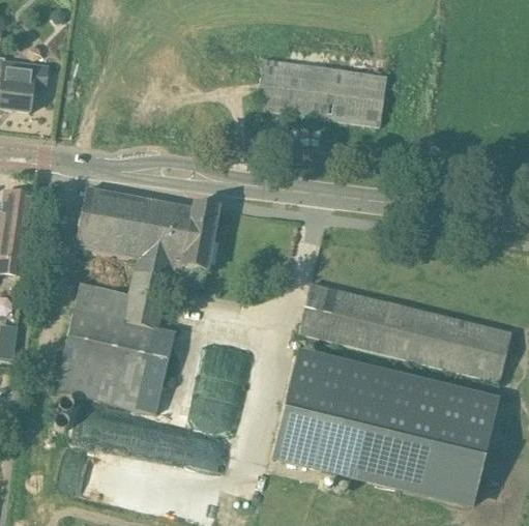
[(54,10),(51,18),(56,23),(63,22),(65,15),(61,9),(54,10)]
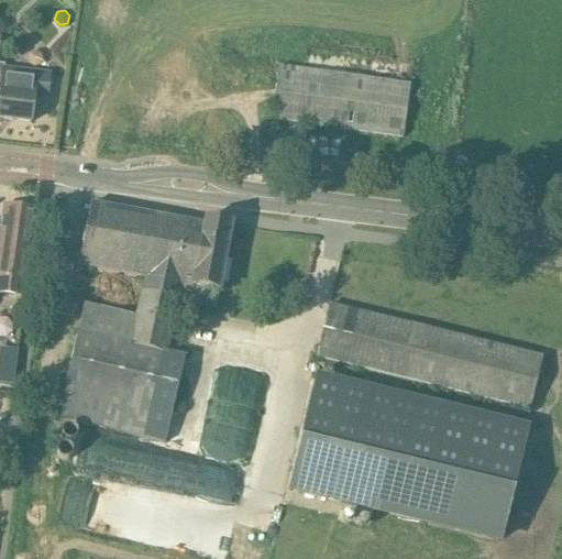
[(0,59),(0,86),(1,87),(0,96),(0,113),(32,119),(35,92),(48,95),(52,72),(20,68),(4,66),(6,61),(0,59)]
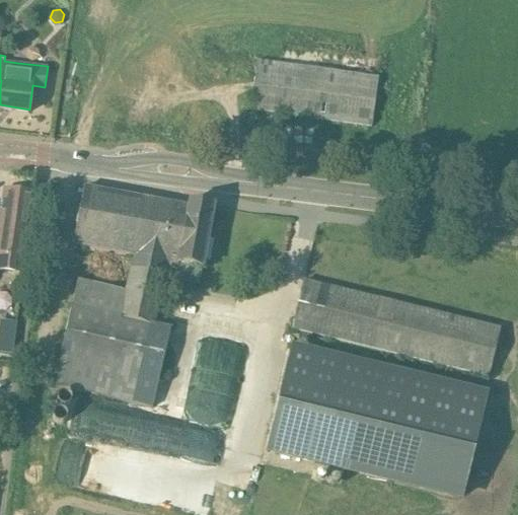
[(379,75),(257,58),(251,106),(372,124),(379,75)]
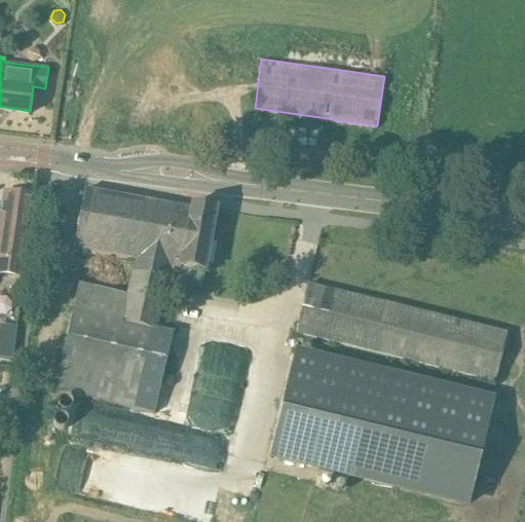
[(176,203),(85,187),(75,246),(137,257),(164,262),(176,203)]
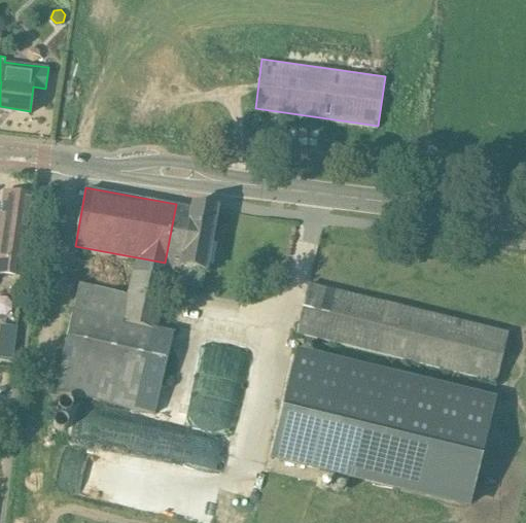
[(0,221),(0,271),(24,274),(35,194),(5,189),(1,222),(0,221)]
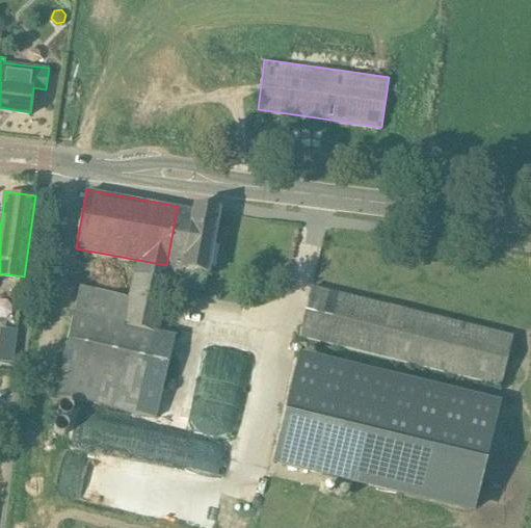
[(193,209),(178,206),(166,265),(173,266),(171,271),(182,273),(180,282),(205,286),(218,208),(194,204),(193,209)]
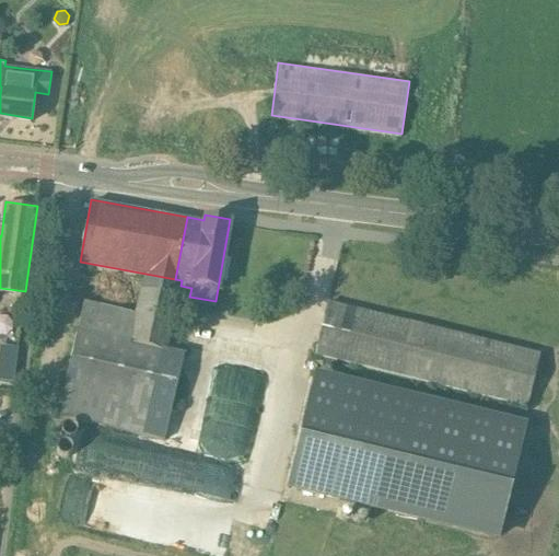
[(175,279),(146,274),(130,340),(165,348),(181,286),(182,280),(175,279)]
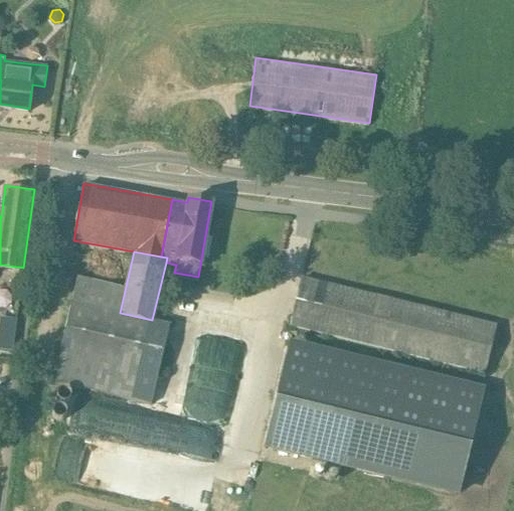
[(497,323),(302,276),(291,322),(485,370),(497,323)]
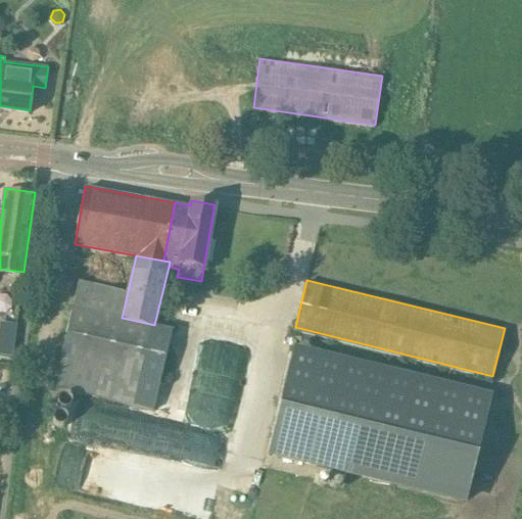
[(122,318),(73,307),(54,384),(76,389),(104,395),(154,408),(172,329),(154,325),(122,318)]
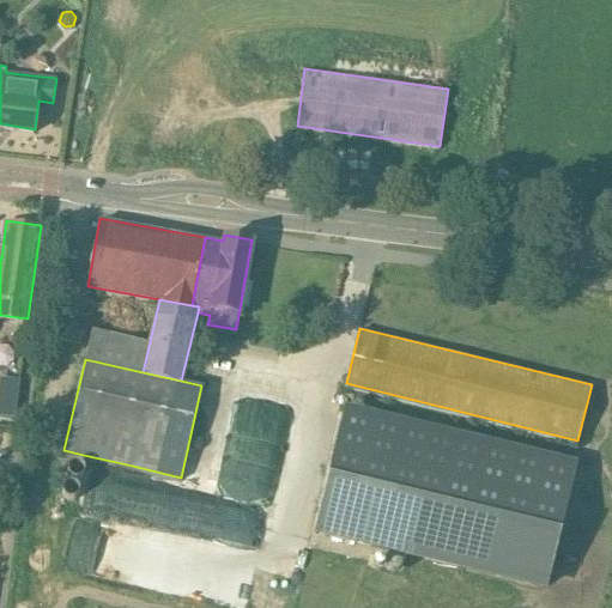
[(0,411),(16,414),(16,411),(18,395),(0,391),(0,411)]
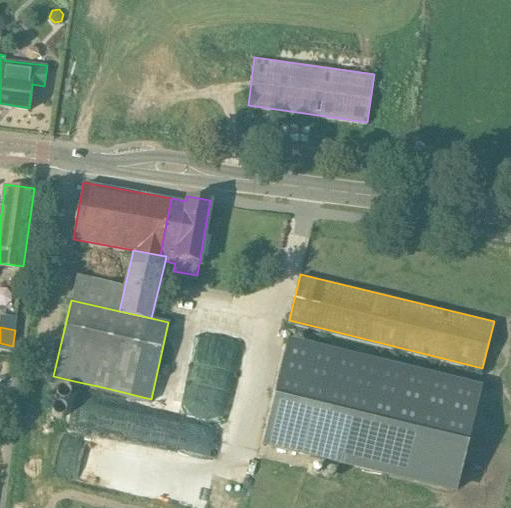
[(232,369),(263,372),(265,336),(235,334),(232,369)]
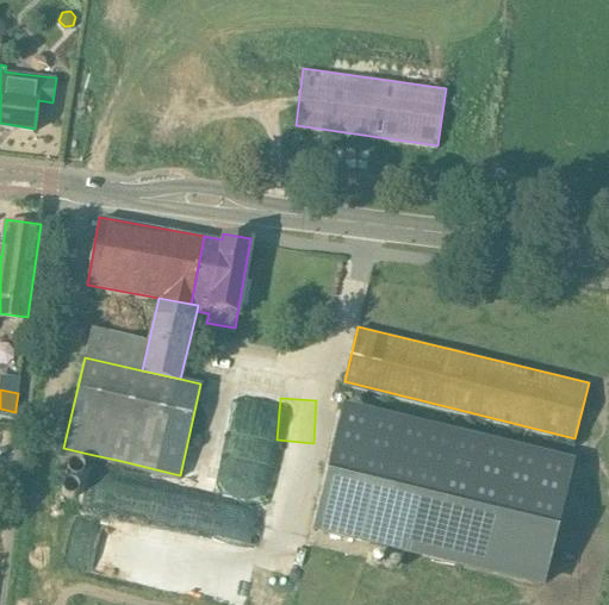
[(213,486),(223,488),(224,480),(249,485),(261,411),(227,406),(213,486)]
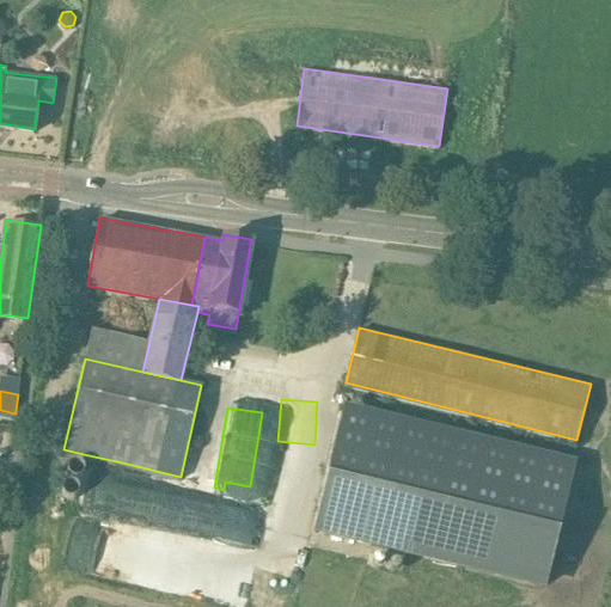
[(572,464),(352,408),(322,526),(542,582),(572,464)]
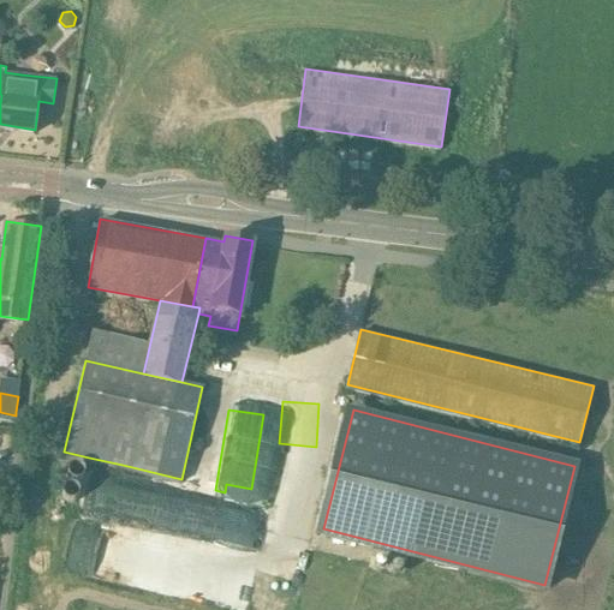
[(84,473),(85,471),(84,467),(83,465),(79,462),(77,462),(73,462),(71,465),(69,467),(69,471),(69,474),(71,477),(73,478),(77,479),(81,478),(83,477),(84,473)]
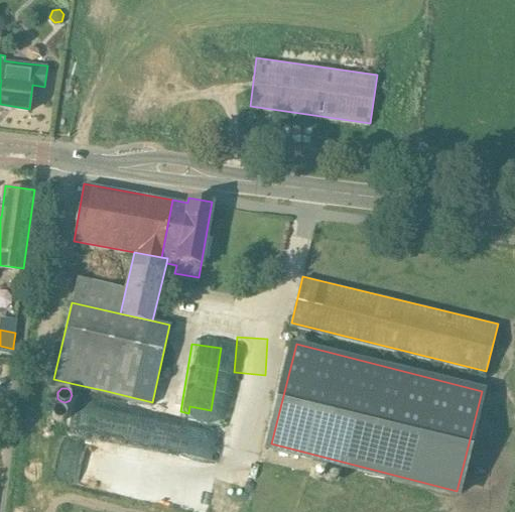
[(139,441),(145,416),(79,399),(72,424),(139,441)]
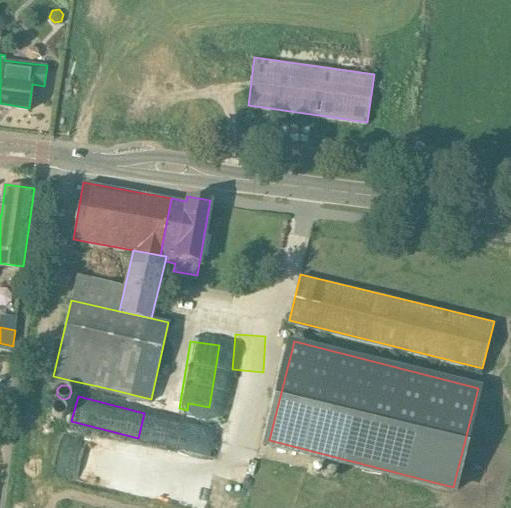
[(66,411),(67,408),(66,406),(64,403),(62,402),(59,401),(57,402),(54,404),(53,406),(52,409),(53,411),(54,414),(57,415),(59,416),(62,415),(64,414),(66,411)]
